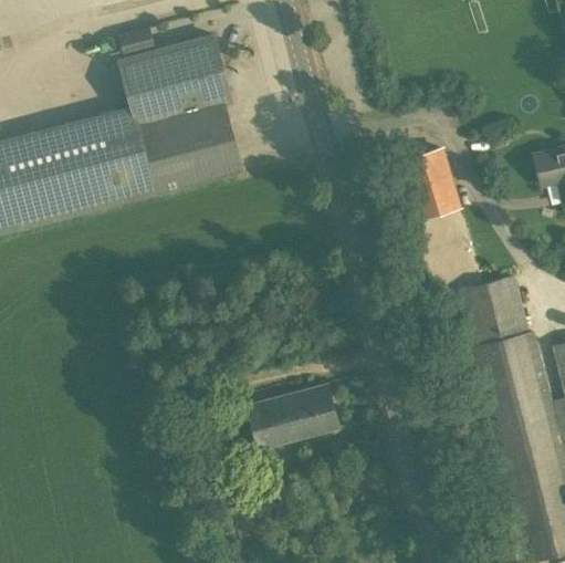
[(150,29),(118,38),(125,59),(156,50),(150,29)]
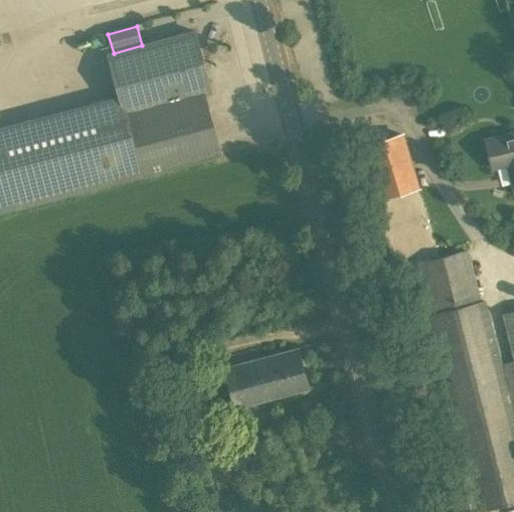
[(192,95),(204,92),(200,75),(206,74),(195,34),(110,57),(120,98),(148,91),(151,106),(192,95)]
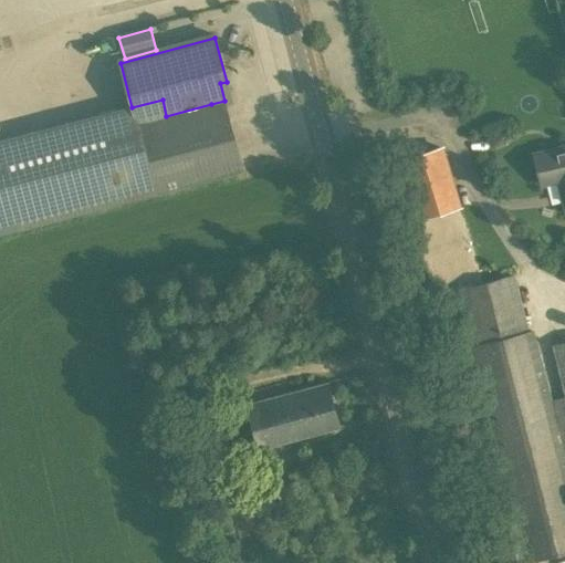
[(243,173),(225,101),(211,104),(166,116),(163,100),(132,107),(98,116),(121,205),(243,173)]
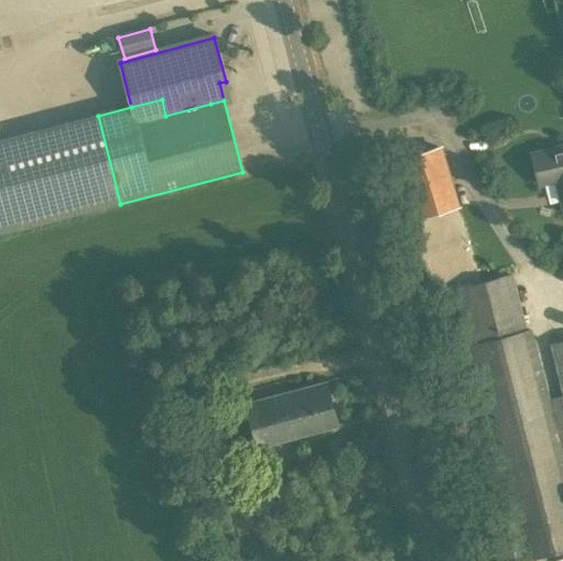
[(562,148),(531,157),(539,187),(556,183),(562,207),(562,148)]
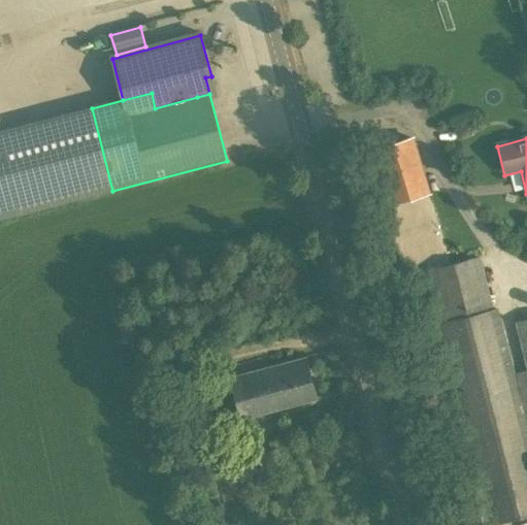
[(428,194),(412,140),(375,152),(392,205),(428,194)]
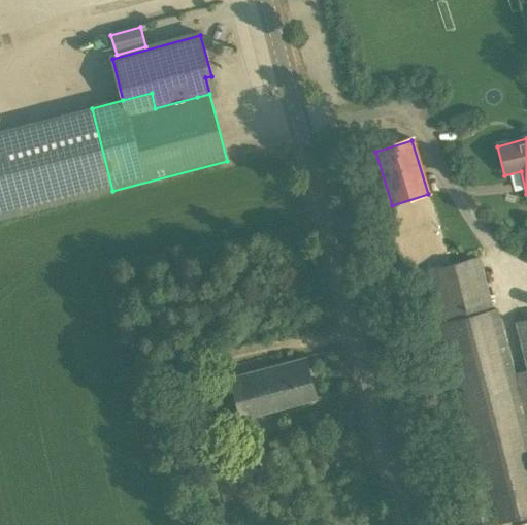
[(526,372),(511,376),(480,258),(428,271),(484,486),(461,492),(468,524),(499,524),(526,516),(526,372)]
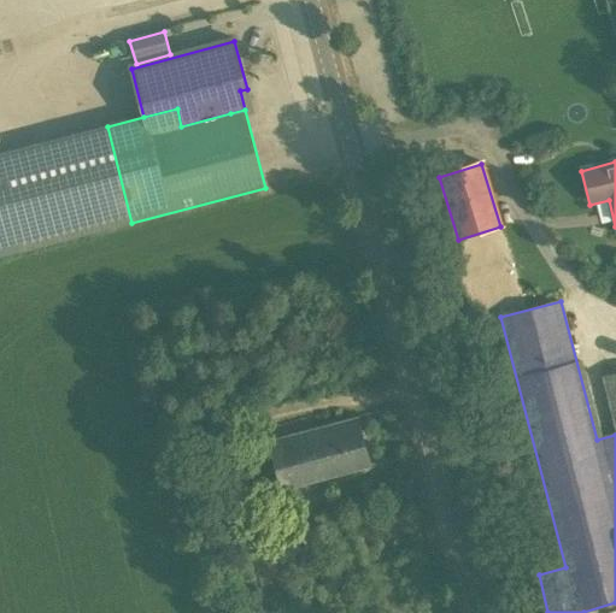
[(615,372),(602,377),(615,430),(615,372)]
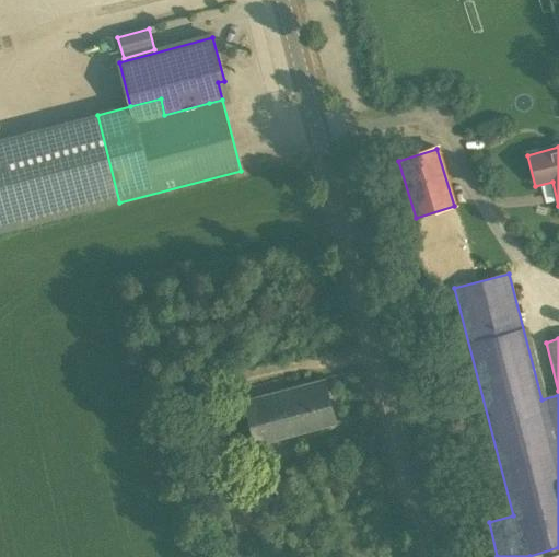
[(255,447),(336,425),(324,381),(243,403),(255,447)]
